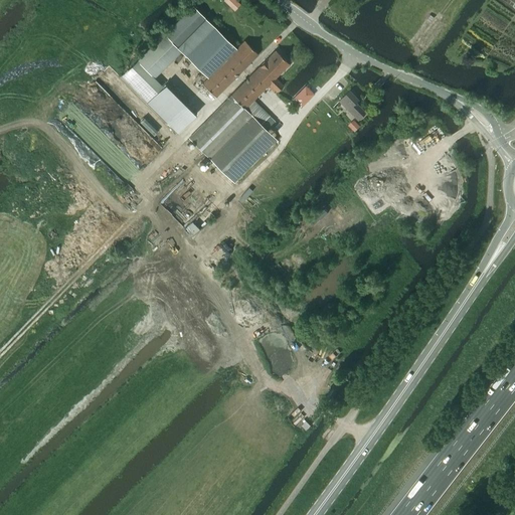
[(192,5),(164,33),(182,51),(186,55),(186,56),(207,77),(235,49),(214,28),(192,5)]
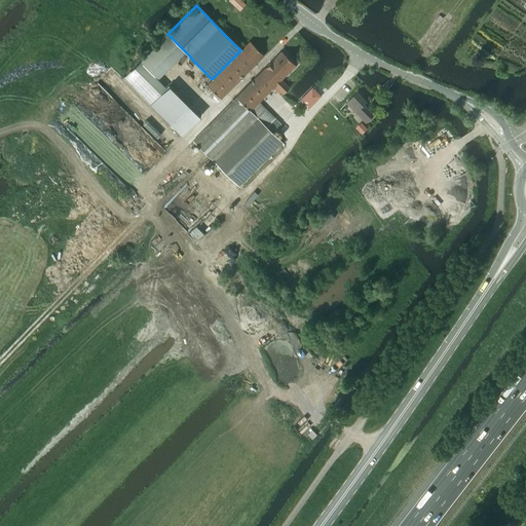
[(220,100),(263,55),(250,41),(207,85),(220,100)]
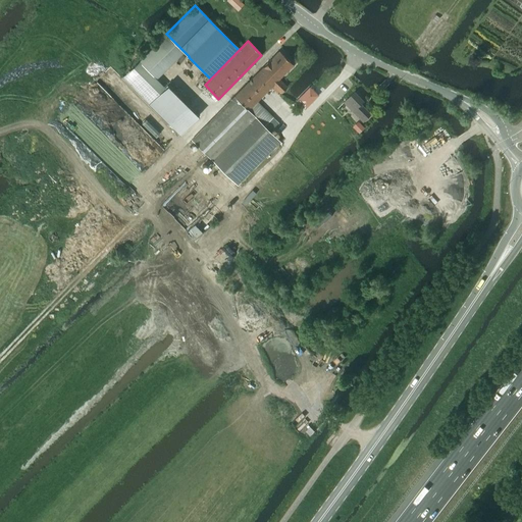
[(280,94),(286,87),(278,79),(293,65),(278,51),(233,97),(191,140),(236,185),(279,141),(264,125),(272,117),(256,102),(271,87),(277,93),(278,92),(280,94)]
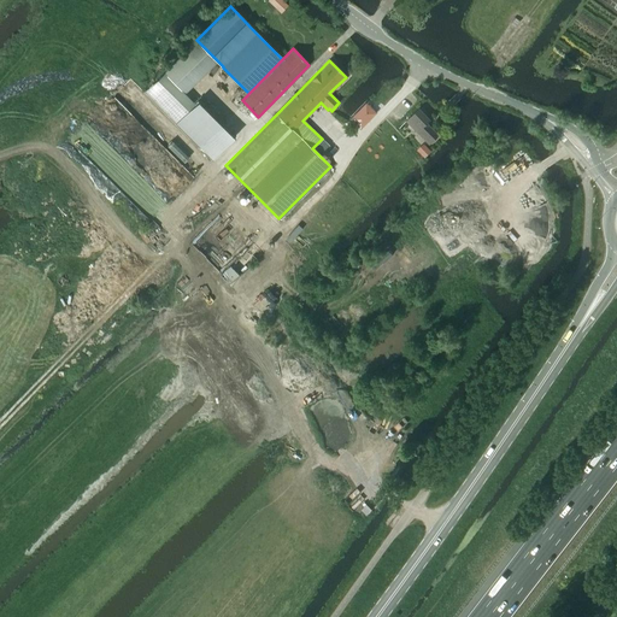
[(158,80),(145,93),(175,123),(188,110),(158,80)]
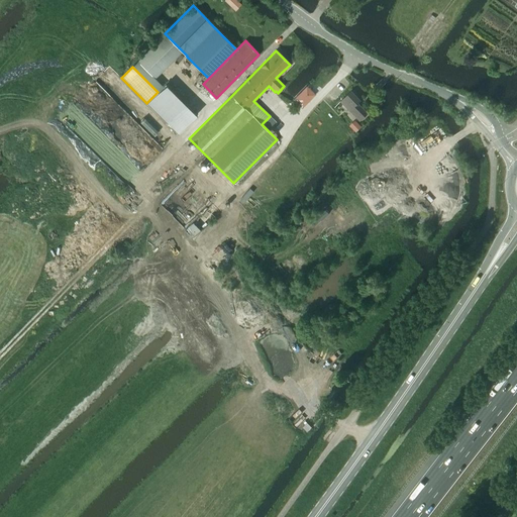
[(293,99),(300,105),(302,107),(315,94),(310,89),(308,88),(306,86),(293,99)]
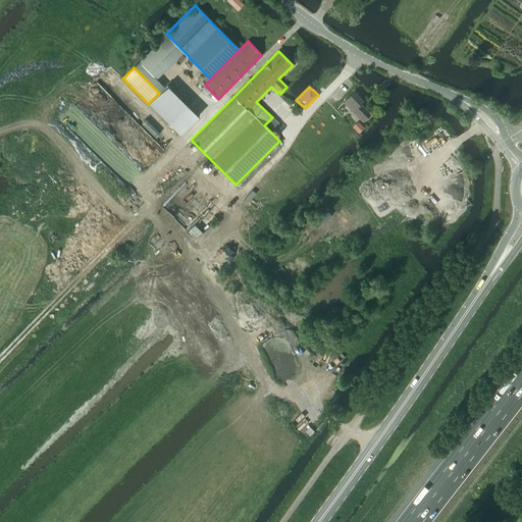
[(363,122),(371,114),(361,104),(364,101),(355,92),(344,102),(363,122)]
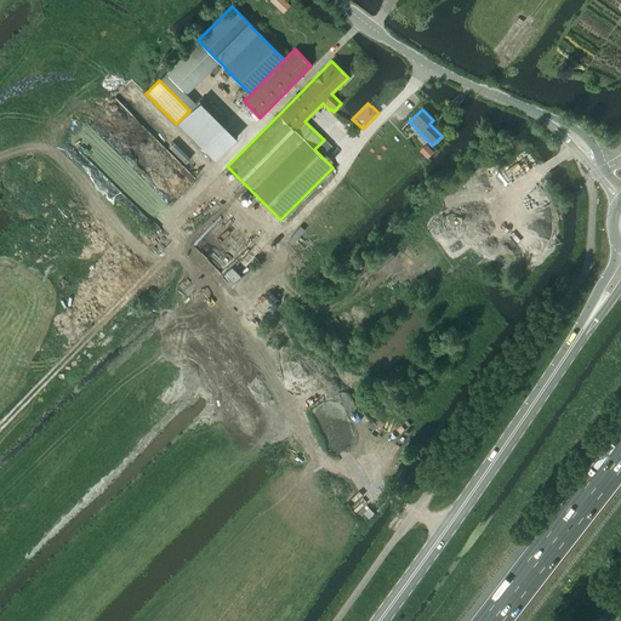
[(428,147),(422,153),(427,159),(434,153),(428,147)]
